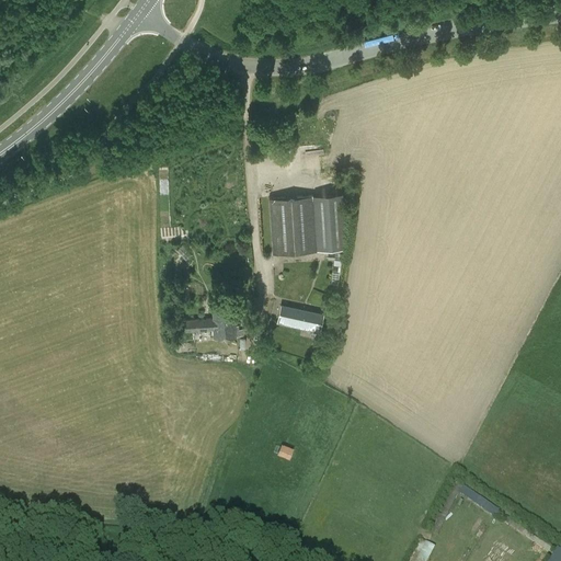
[(312,195),(268,198),(272,254),(317,251),(312,195)]
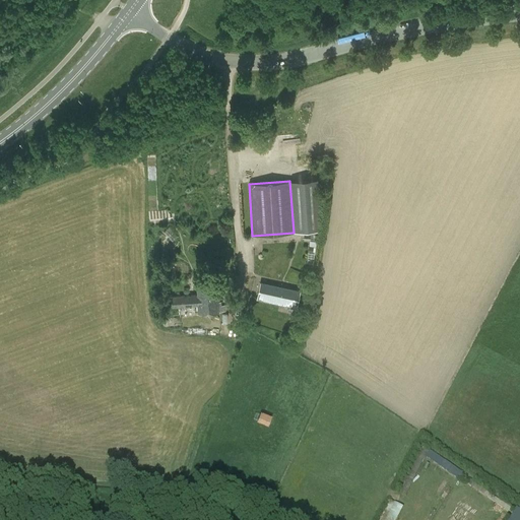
[(168,308),(198,306),(198,313),(218,312),(217,305),(216,278),(197,279),(197,295),(167,297),(168,308)]
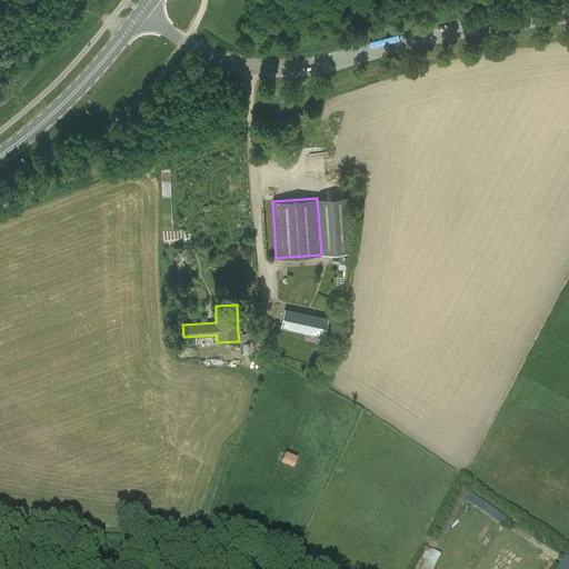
[(323,337),(328,318),(308,313),(285,309),(281,328),(323,337)]
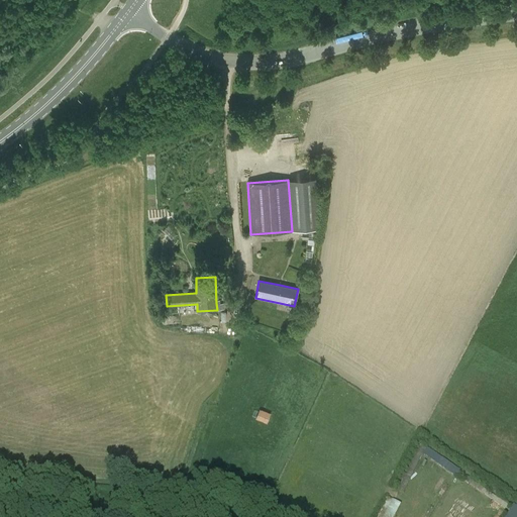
[(269,422),(272,412),(260,409),(257,419),(269,422)]
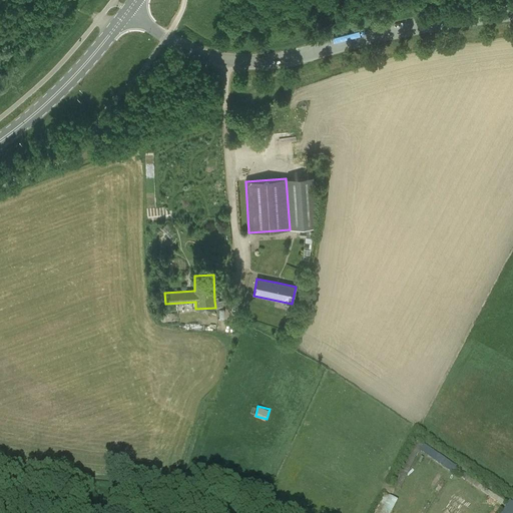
[(455,475),(459,468),(426,444),(421,451),(455,475)]
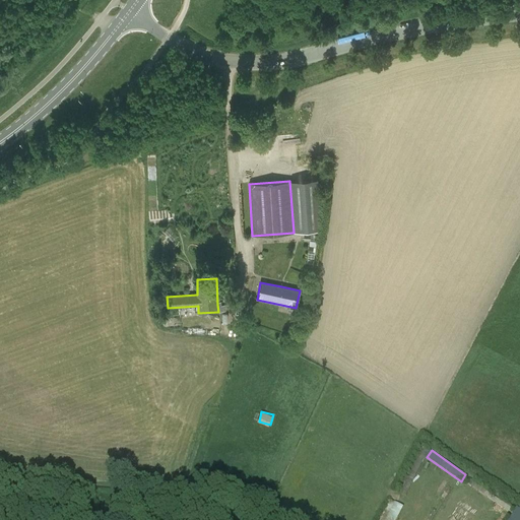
[(512,516),(509,519),(519,519),(519,512),(516,510),(513,516),(512,516)]
